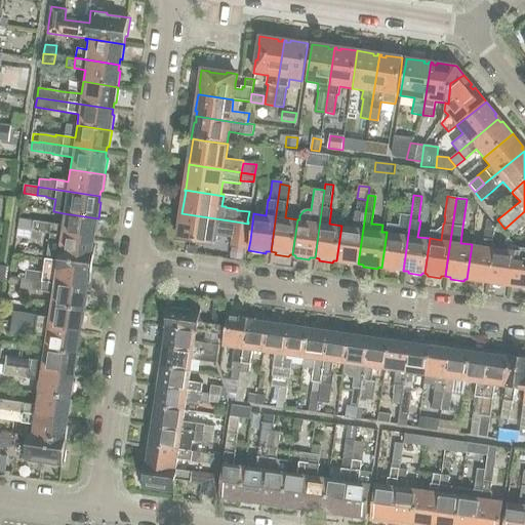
[(341,226),(336,260),(338,261),(339,264),(353,266),(353,264),(358,264),(366,203),(365,203),(357,202),(356,211),(355,211),(353,228),(341,226)]
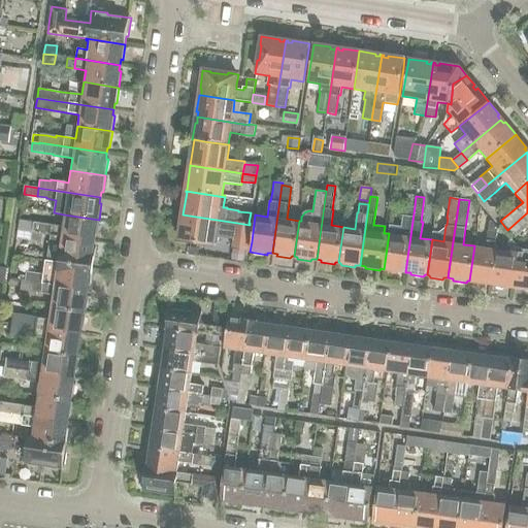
[(389,233),(384,269),(386,269),(387,271),(400,273),(400,271),(405,272),(415,206),(405,205),(402,227),(390,226),(389,233)]
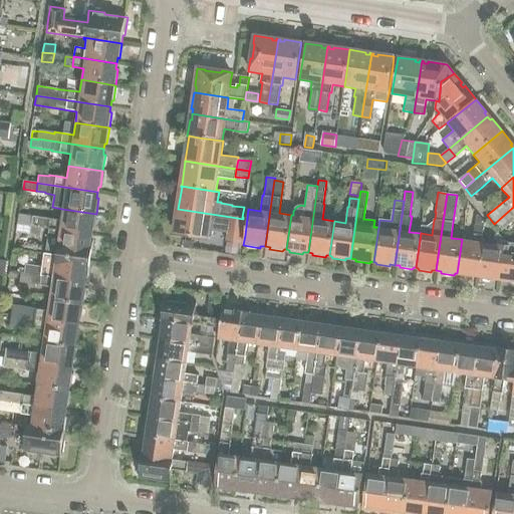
[(500,231),(513,219),(513,207),(494,224),(500,231)]
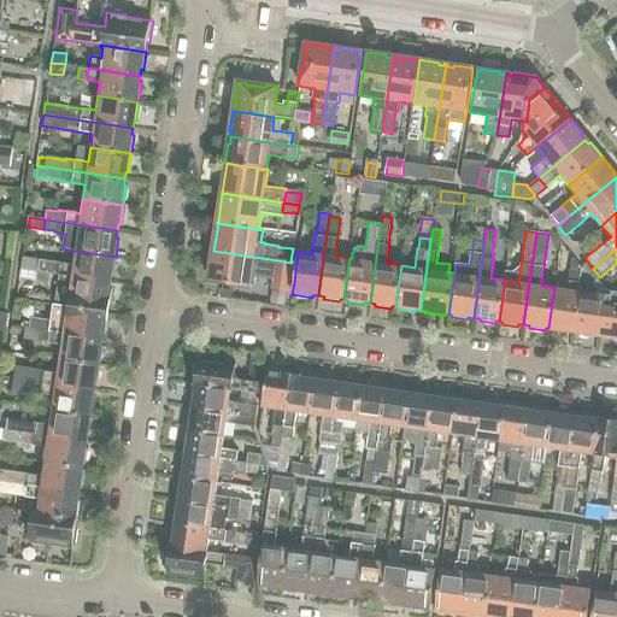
[(39,260),(37,271),(48,274),(59,275),(110,282),(111,275),(113,276),(116,257),(75,251),(72,264),(39,259),(39,260)]
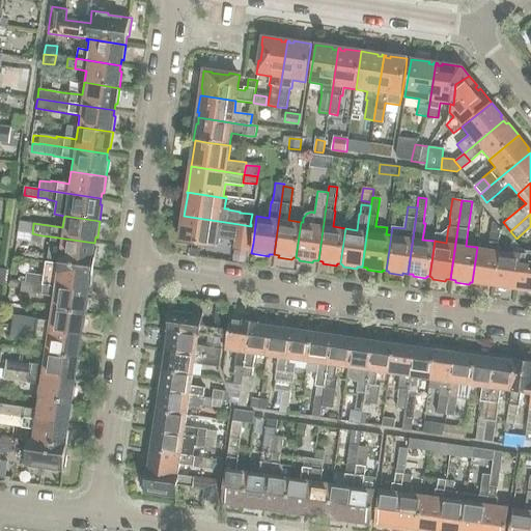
[(184,216),(180,242),(214,246),(214,245),(218,246),(219,239),(235,241),(239,224),(184,216)]
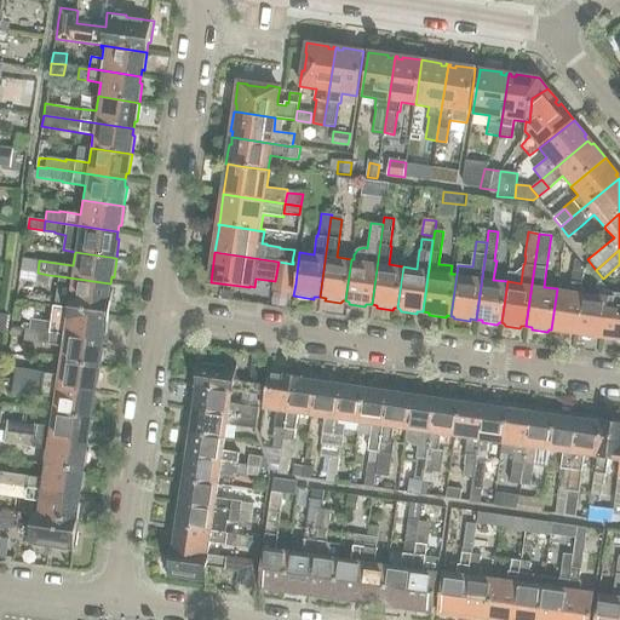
[(22,259),(21,270),(22,270),(38,273),(39,262),(23,259),(22,259)]
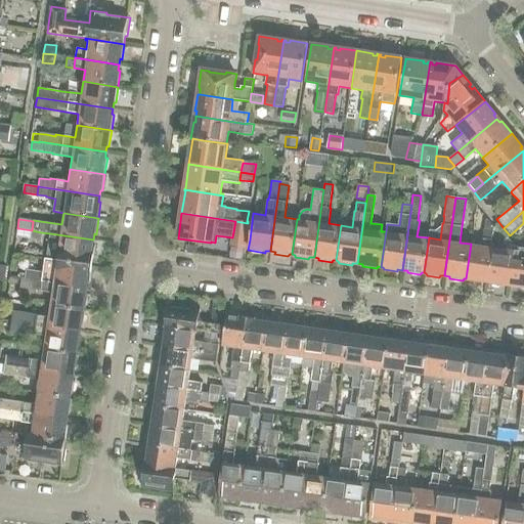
[(493,226),(487,219),(485,220),(481,246),(471,244),(466,278),(468,279),(469,281),(482,282),(482,281),(487,281),(486,284),(487,284),(491,247),(492,231),(493,231),(493,226)]
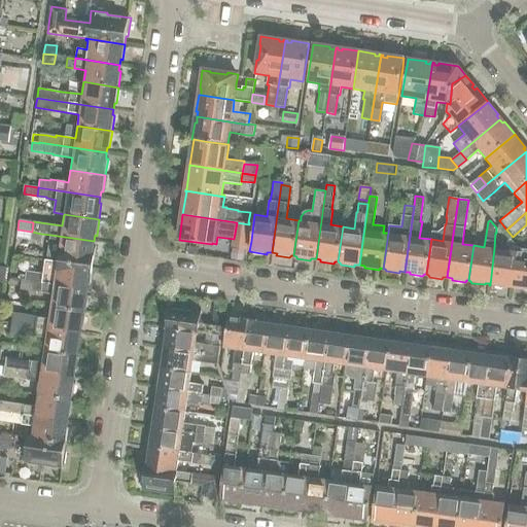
[(234,239),(233,247),(246,249),(246,242),(247,239),(249,224),(237,222),(234,239)]
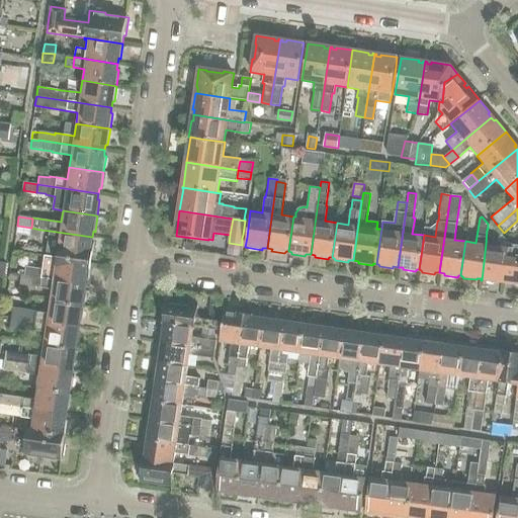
[(18,226),(16,235),(17,235),(29,236),(31,228),(18,226)]
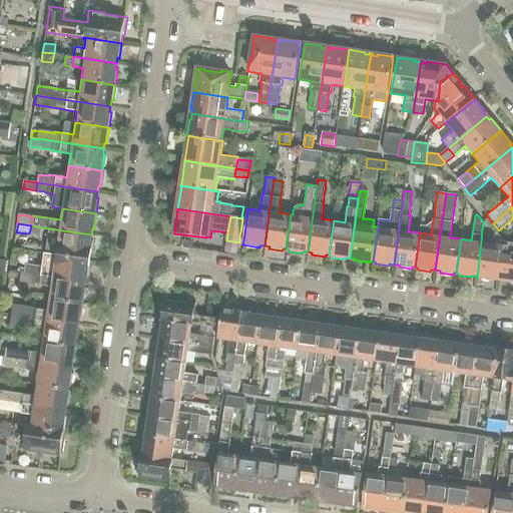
[(31,225),(29,233),(39,235),(40,227),(31,225)]
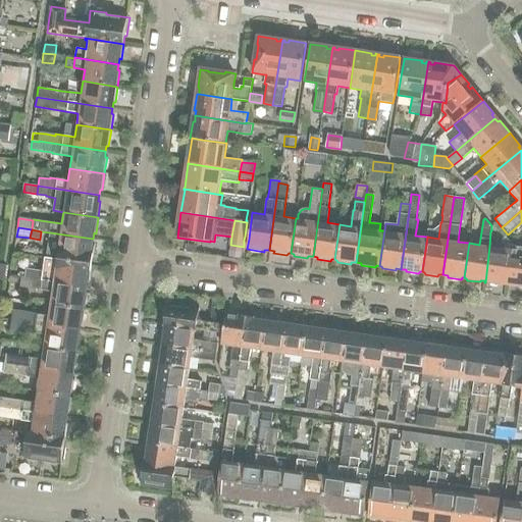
[(50,232),(48,242),(59,243),(58,248),(59,248),(58,256),(58,258),(92,263),(92,261),(95,245),(92,244),(93,239),(50,232)]
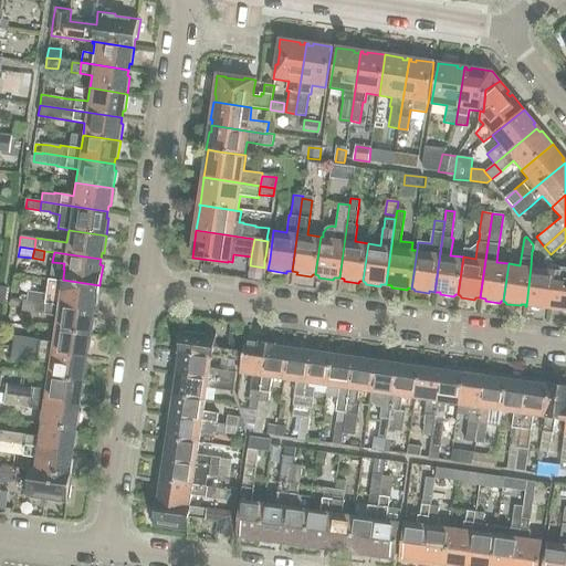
[(543,269),(531,266),(526,306),(544,310),(544,307),(549,307),(557,266),(547,257),(544,260),(543,269)]
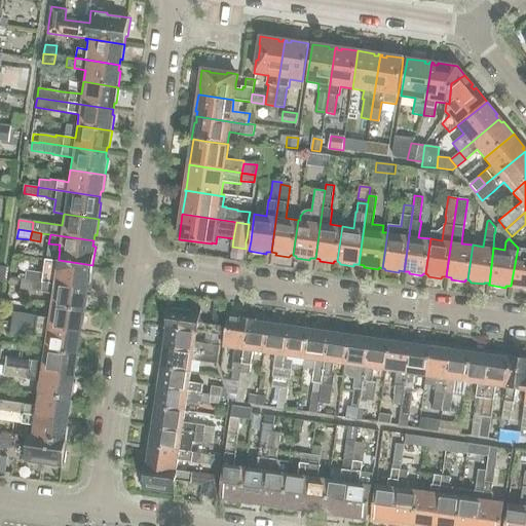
[(525,249),(518,248),(511,286),(512,286),(516,287),(516,289),(525,290),(525,249)]
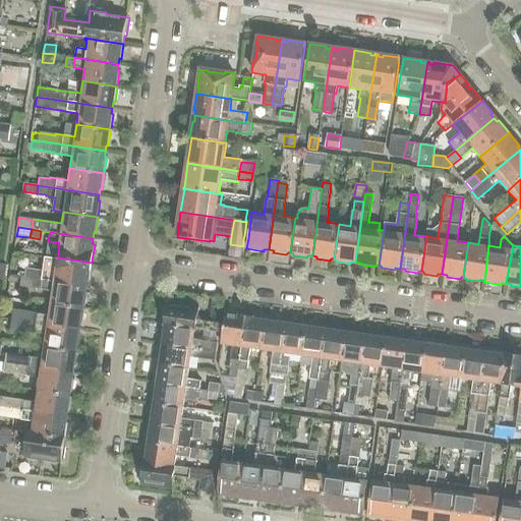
[(25,269),(24,277),(85,286),(87,281),(89,281),(92,265),(92,263),(58,257),(57,259),(46,257),(44,270),(44,272),(32,270),(25,269)]
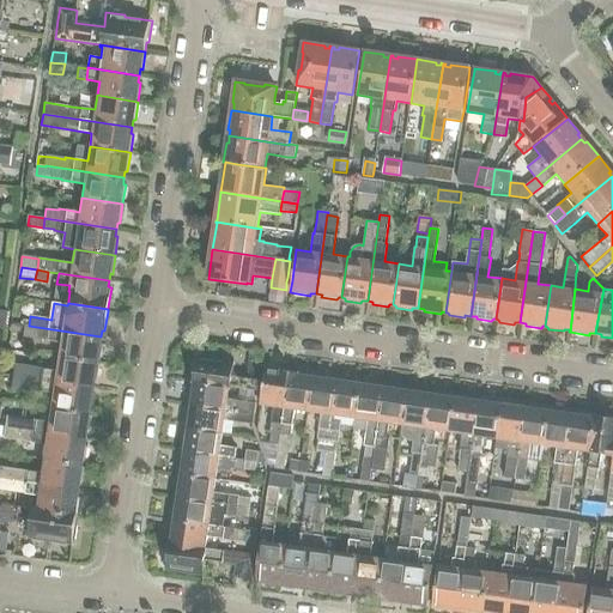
[(29,326),(26,335),(36,338),(36,339),(37,340),(61,343),(59,357),(99,363),(102,344),(99,344),(101,337),(29,326)]
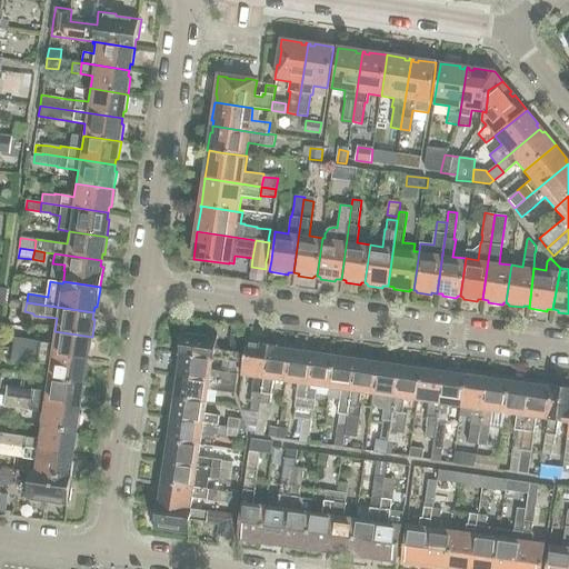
[(15,339),(13,349),(87,360),(87,353),(89,355),(92,337),(55,331),(52,343),(40,342),(15,339)]
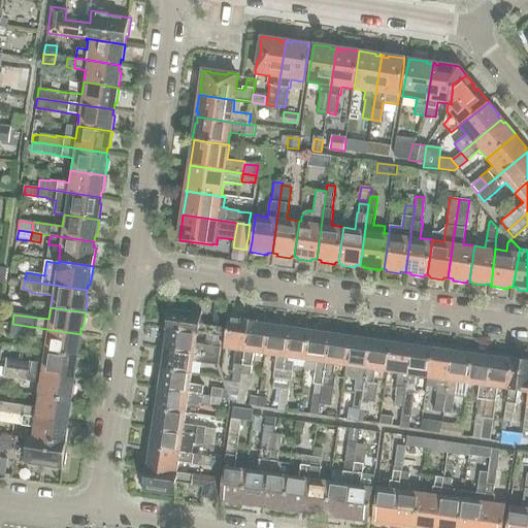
[(167,308),(165,323),(167,323),(166,329),(198,333),(206,334),(221,336),(222,336),(224,328),(200,324),(201,314),(200,314),(201,311),(186,309),(186,311),(167,308)]
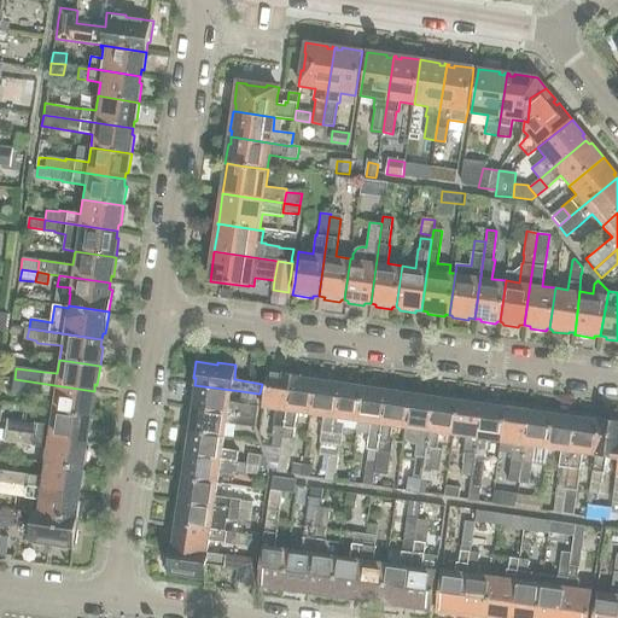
[(266,384),(262,408),(275,410),(273,426),(272,437),(273,437),(270,448),(280,449),(281,449),(292,375),(285,374),(286,372),(269,369),(269,372),(268,372),(266,384)]
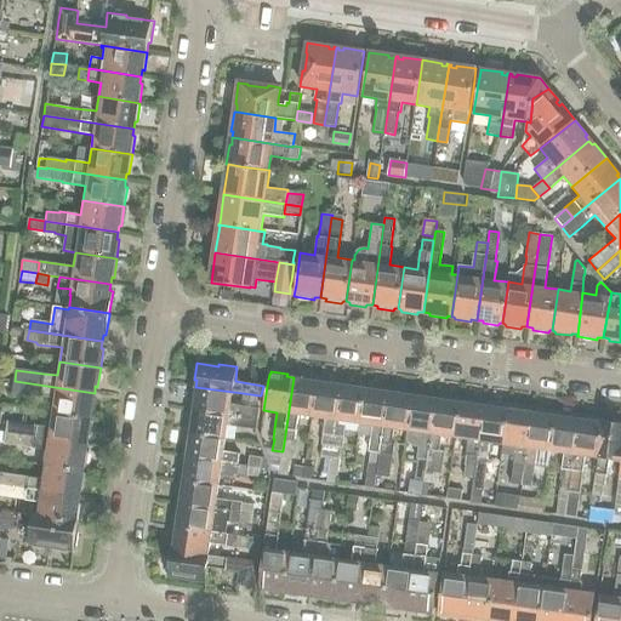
[(281,451),(278,474),(279,474),(288,476),(292,440),(294,442),(297,416),(312,417),(318,377),(301,375),(301,377),(294,377),(283,451),(281,451)]
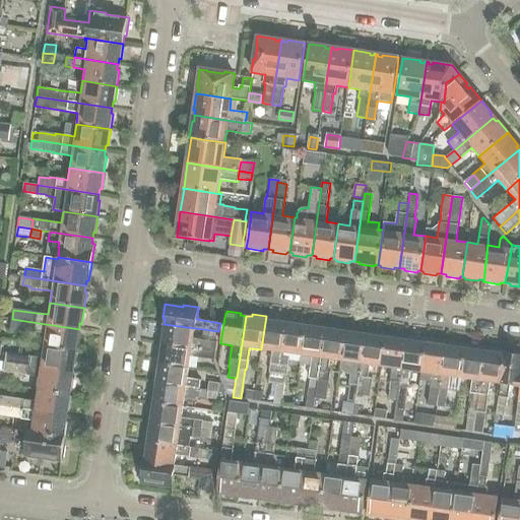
[(280,319),(266,316),(261,349),(271,351),(269,365),(270,365),(268,382),(275,384),(276,384),(285,321),(280,321),(280,319)]
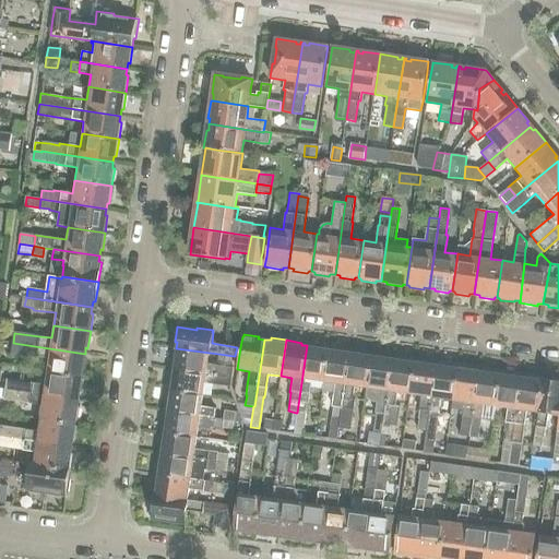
[(11,355),(34,358),(37,358),(37,357),(48,359),(46,372),(83,378),(86,360),(84,359),(85,354),(13,343),(11,355)]
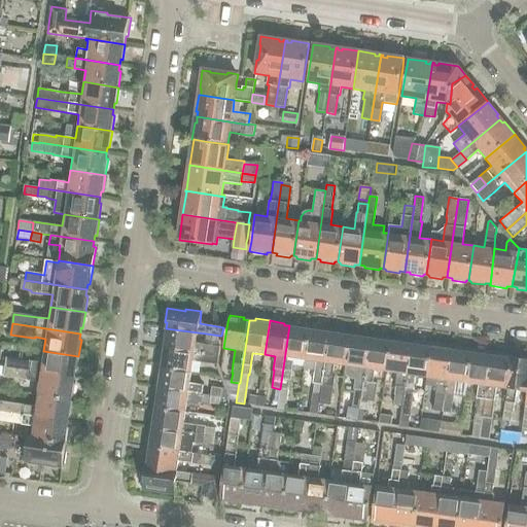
[(279,389),(277,409),(285,410),(289,380),(290,380),(293,358),(305,360),(310,326),(295,324),(295,326),(289,325),(280,389),(279,389)]
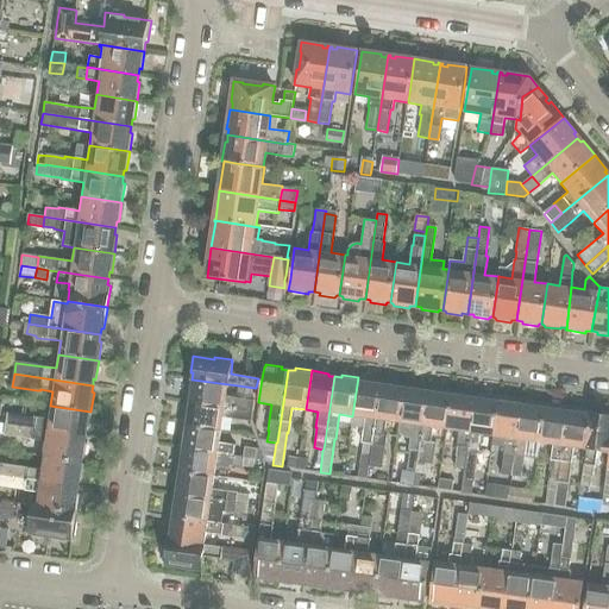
[(360,454),(362,454),(371,456),(372,445),(375,435),(382,383),(375,382),(375,380),(358,377),(352,416),(365,418),(362,443),(363,443),(360,454)]
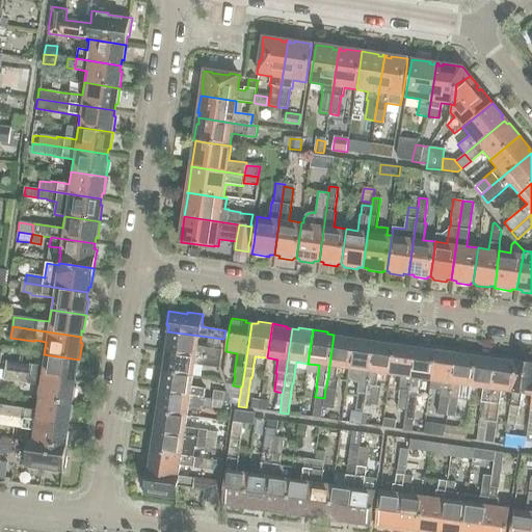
[(165,330),(163,345),(165,345),(164,351),(220,360),(221,350),(207,348),(198,346),(200,336),(167,331),(165,330)]
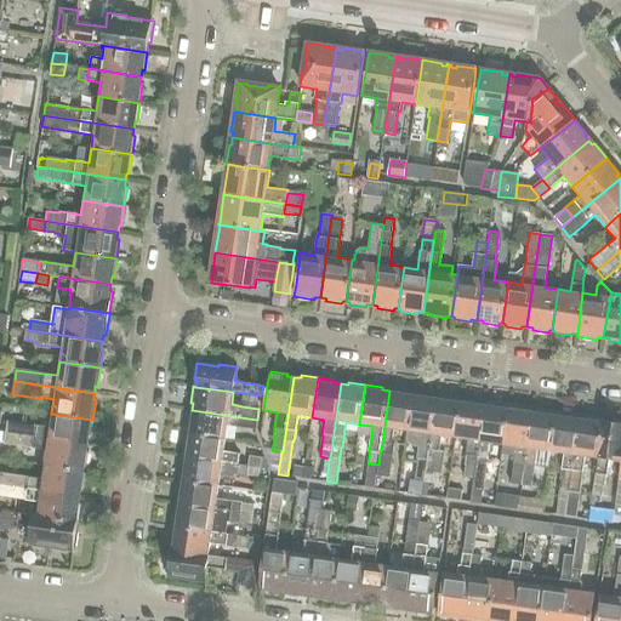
[(382,444),(392,446),(392,444),(393,429),(408,431),(414,392),(397,389),(396,392),(389,391),(382,444)]
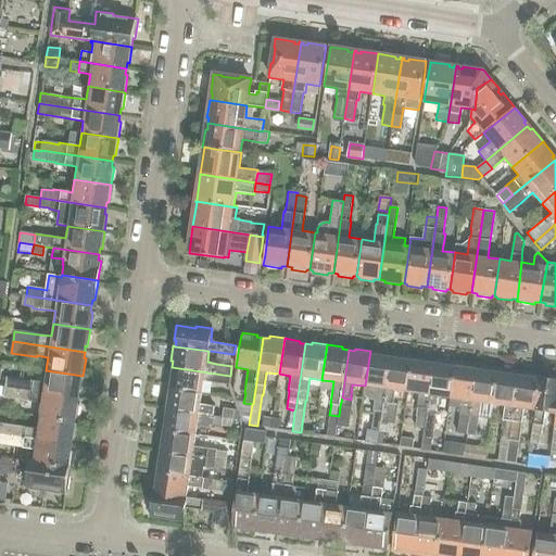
[(370,400),(374,401),(373,411),(374,411),(371,430),(381,431),(391,356),(384,355),(386,353),(370,351),(365,386),(364,391),(365,395),(367,397),(370,400)]
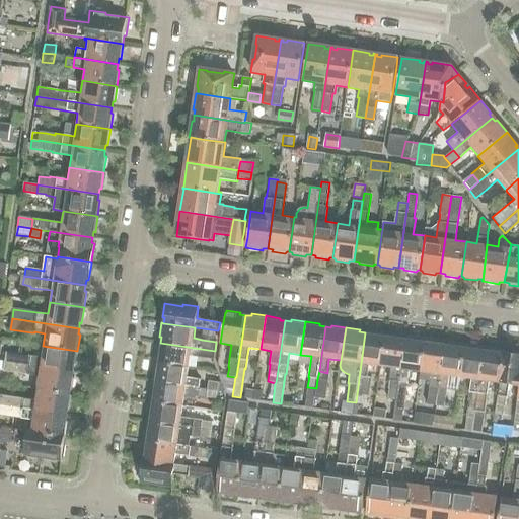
[(203,328),(202,340),(216,342),(217,330),(203,328)]
